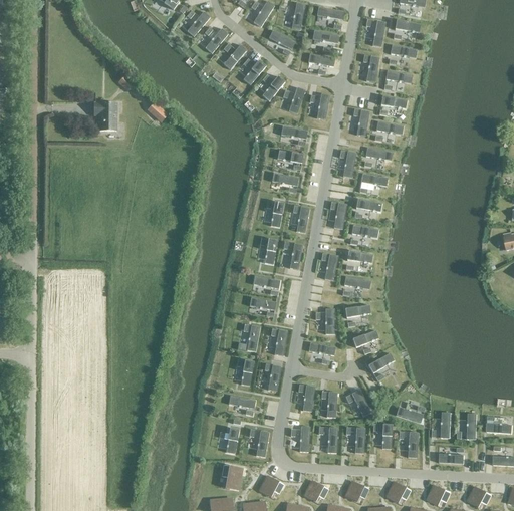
[(178,1),(177,0),(163,0),(164,1),(173,8),(178,1)]
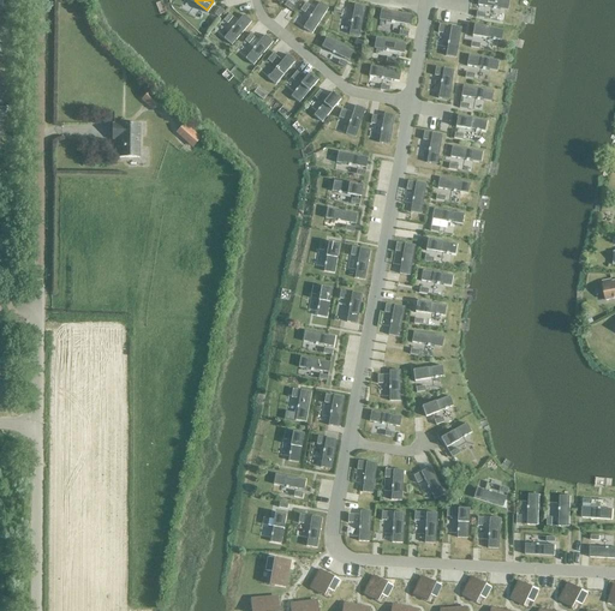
[(311,30),(328,5),(321,0),(318,0),(310,12),(309,15),(303,25),(311,30)]
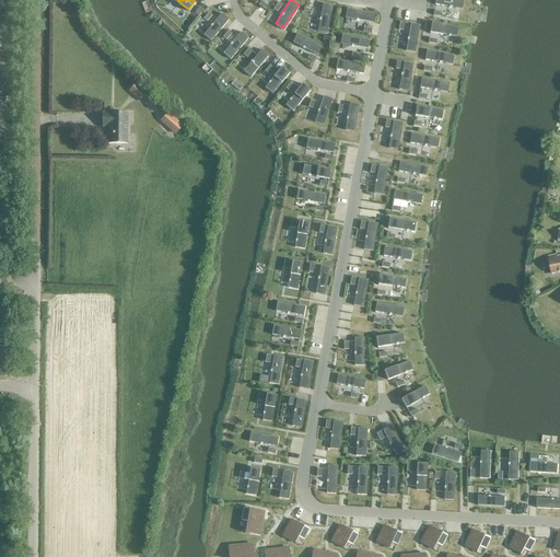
[(326,31),(331,3),(323,1),(319,15),(318,18),(319,18),(317,28),(326,31)]
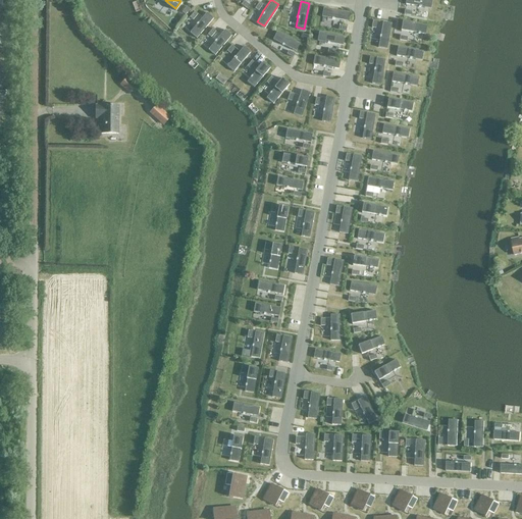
[(347,18),(349,10),(323,5),(321,14),(331,16),(333,17),(333,16),(347,18)]
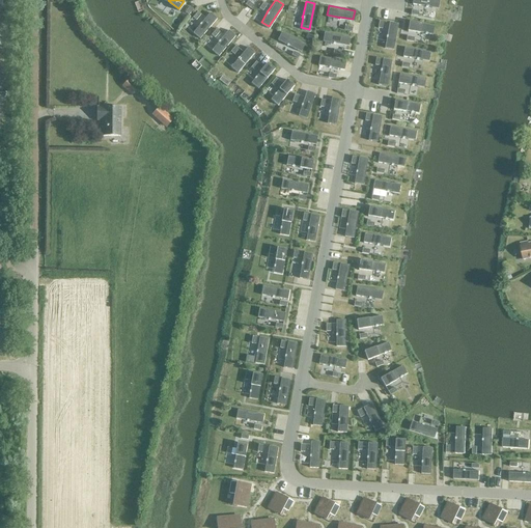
[(199,36),(217,17),(210,10),(201,21),(200,21),(199,22),(199,23),(193,30),(199,36)]
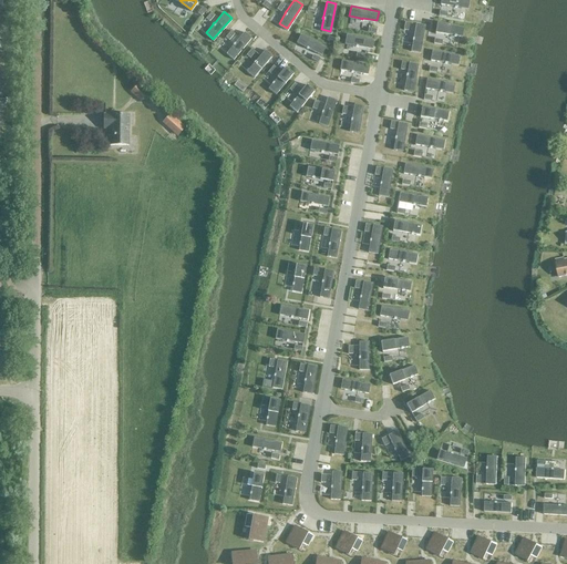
[(463,26),(436,20),(435,31),(447,33),(447,32),(453,33),(453,34),(455,34),(455,33),(462,34),(463,26)]
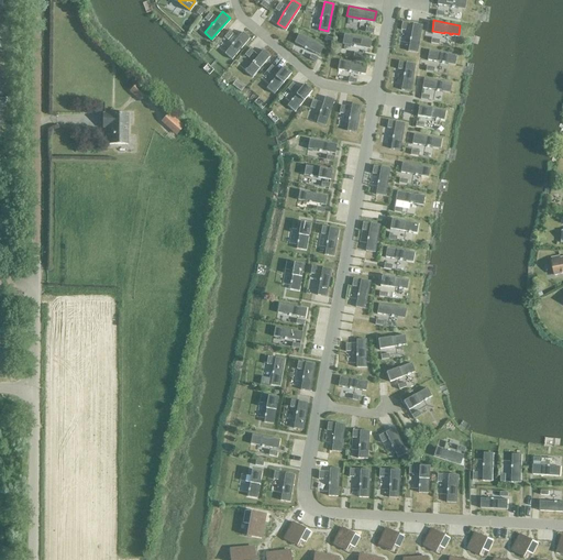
[(417,51),(422,23),(412,21),(410,35),(409,35),(409,37),(407,48),(417,51)]
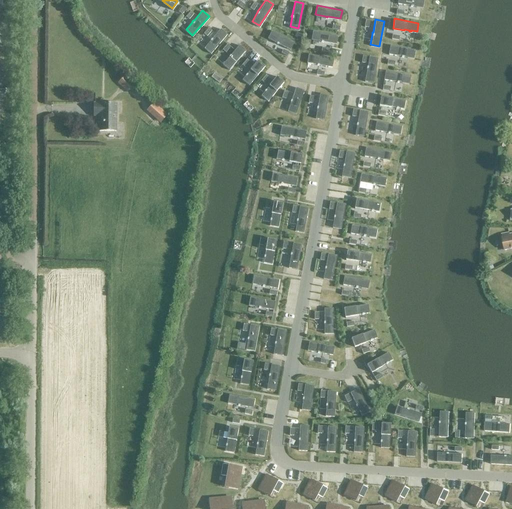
[(210,52),(227,32),(220,27),(212,37),(211,37),(210,38),(204,46),(210,52)]
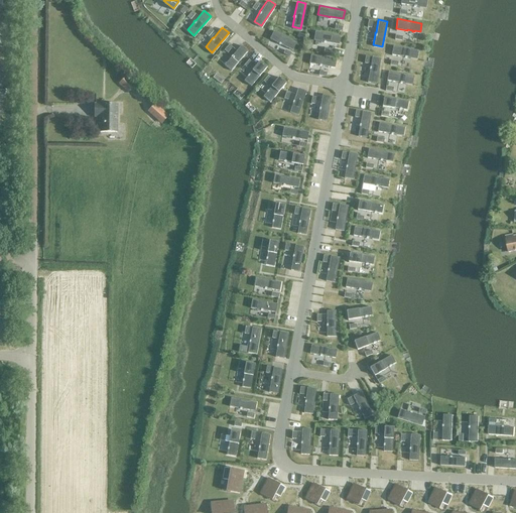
[(296,40),(273,29),(269,36),(278,41),(278,42),(280,42),(292,48),(296,40)]
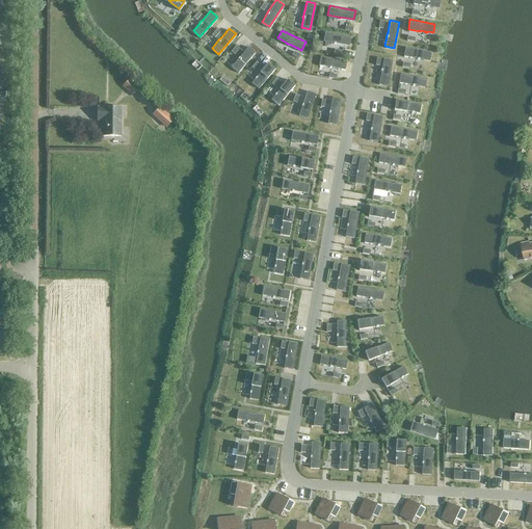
[(349,44),(350,35),(324,30),(323,40),(334,42),(336,43),(336,42),(349,44)]
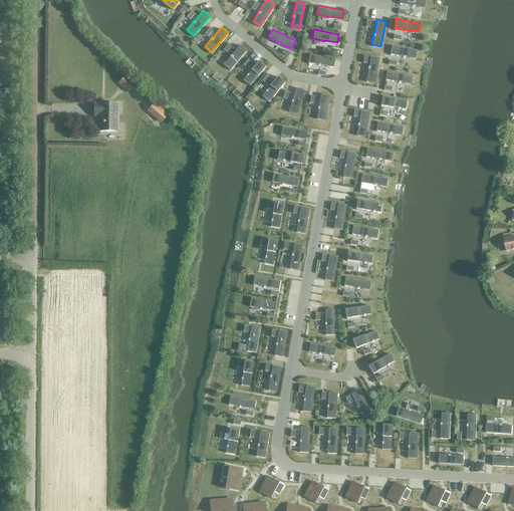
[(230,68),(246,49),(240,43),(231,53),(230,54),(230,55),(223,62),(230,68)]
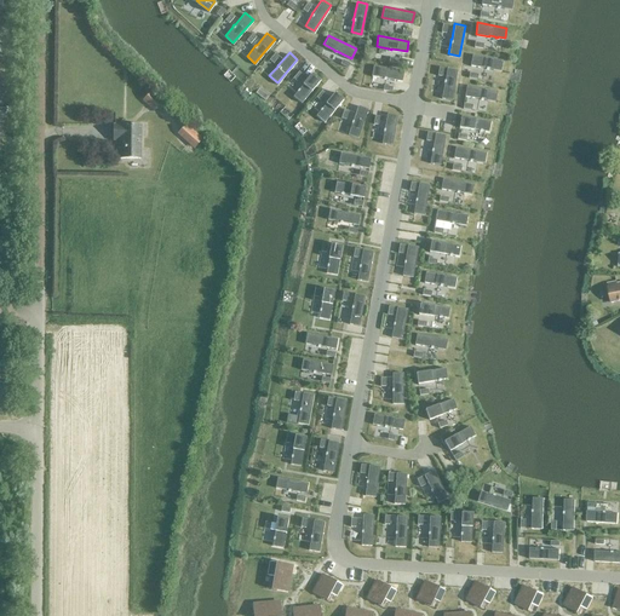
[(503,58),(472,53),(470,63),(486,67),(488,67),(500,69),(503,58)]
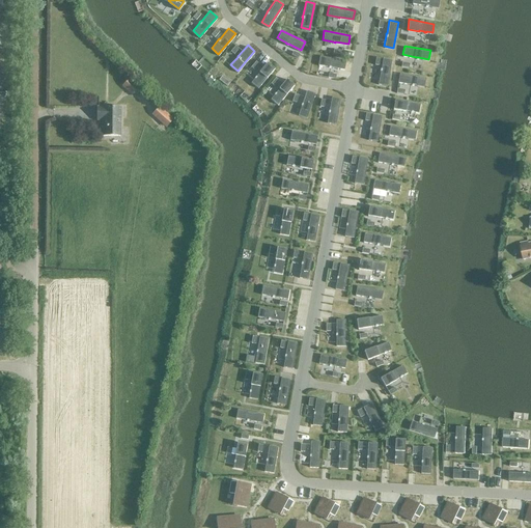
[(344,67),(345,59),(319,54),(318,63),(329,65),(328,65),(330,66),(331,65),(344,67)]
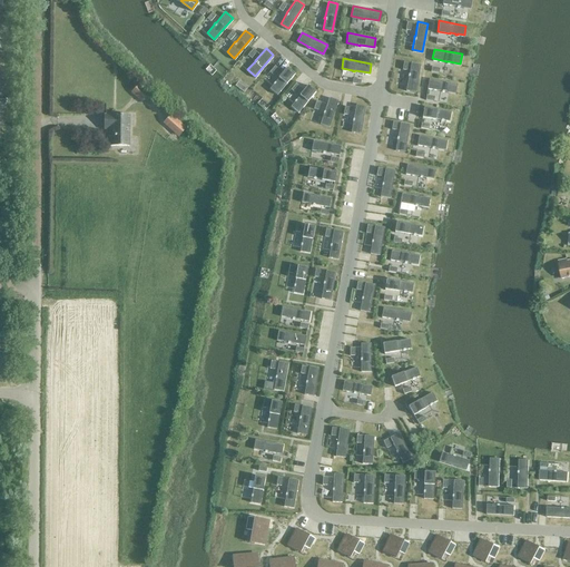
[(415,90),(420,62),(411,61),(409,72),(408,72),(408,74),(409,75),(405,89),(415,90)]
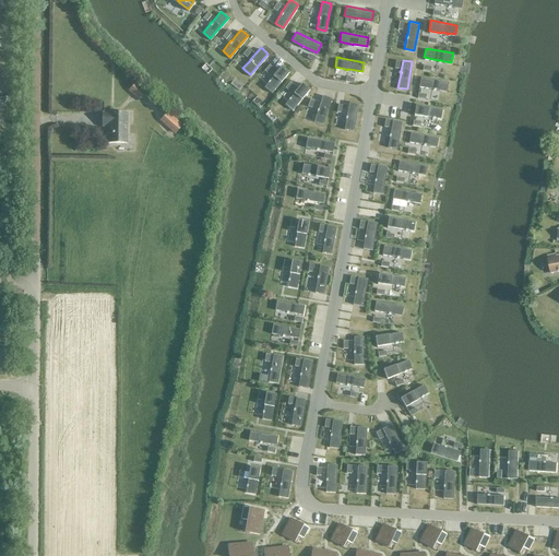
[(272,91),(288,71),(281,64),(273,73),(273,74),(270,79),(269,79),(268,80),(264,85),(272,91)]
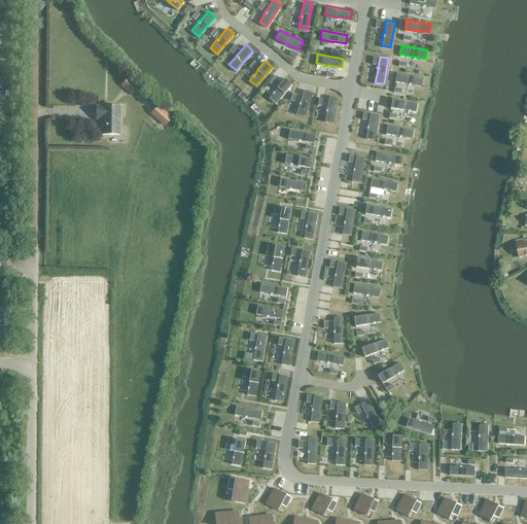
[(420,84),(422,75),(396,71),(394,80),(408,82),(410,83),(410,82),(420,84)]
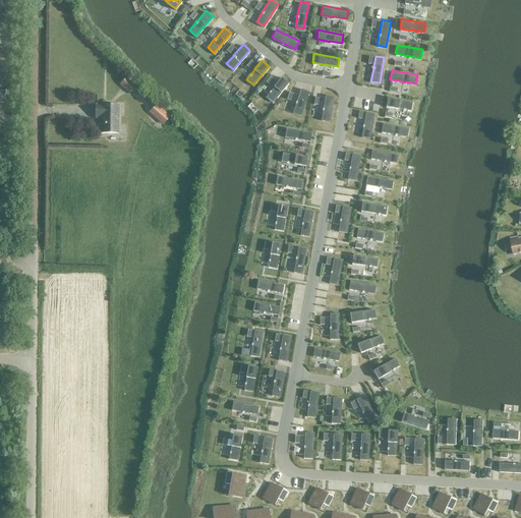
[(127,73),(119,82),(125,87),(133,78),(131,76),(127,73)]
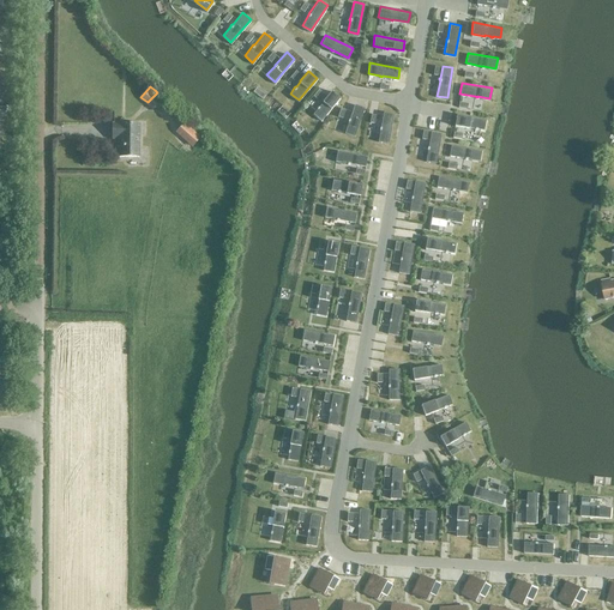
[(320,119),(339,96),(331,89),(323,100),(323,101),(319,106),(318,104),(317,107),(313,112),(320,119)]
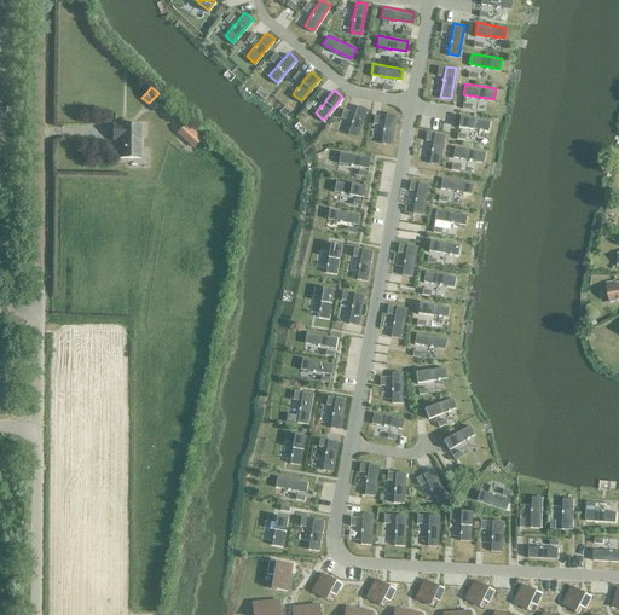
[(357,135),(366,106),(357,103),(352,119),(351,119),(351,121),(347,132),(357,135)]
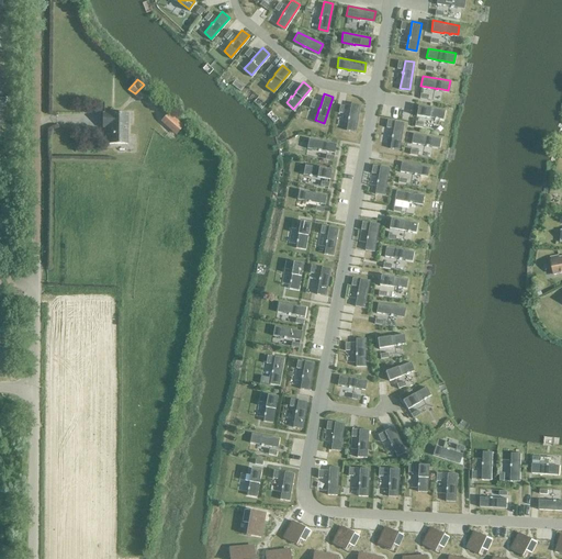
[(355,130),(360,102),(350,101),(348,115),(347,118),(348,118),(346,129),(355,130)]
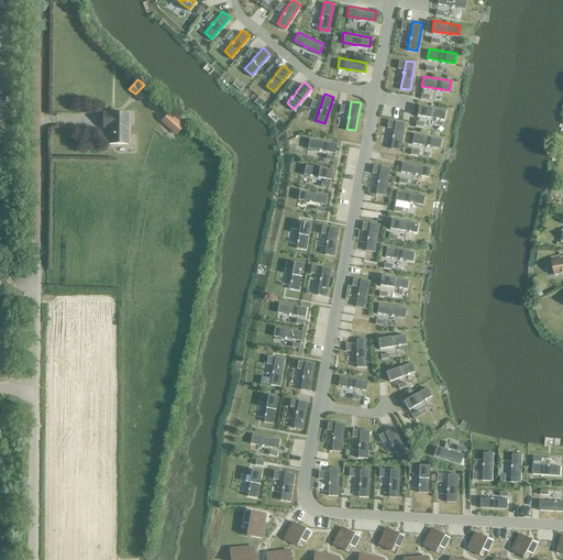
[(445,109),(419,103),(417,113),(429,116),(435,117),(438,118),(438,117),(443,118),(445,109)]
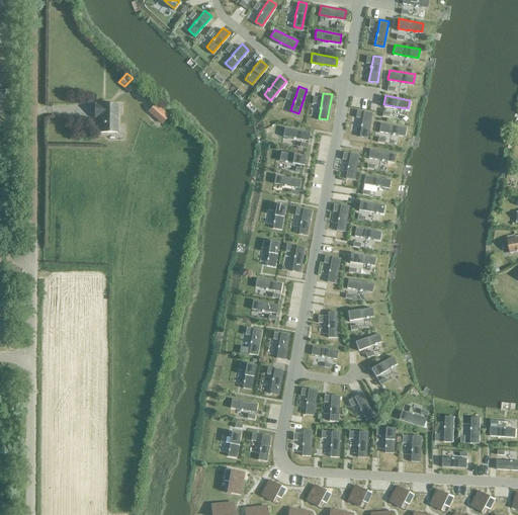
[(100,102),(94,102),(94,114),(100,114),(100,131),(116,131),(117,102),(100,102)]
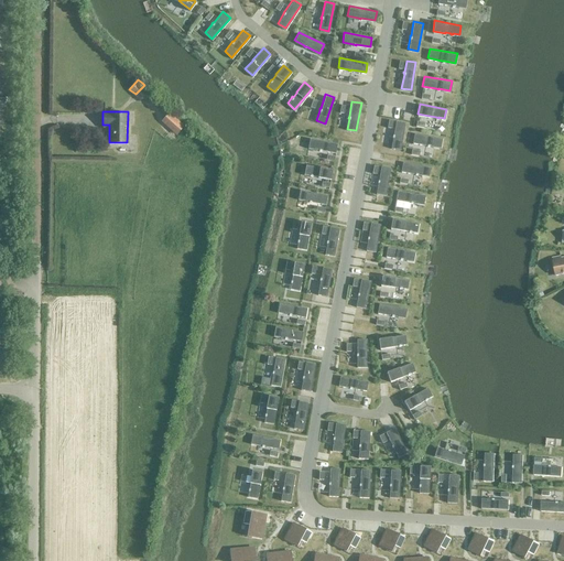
[(174,115),(167,121),(177,130),(183,123),(174,115)]
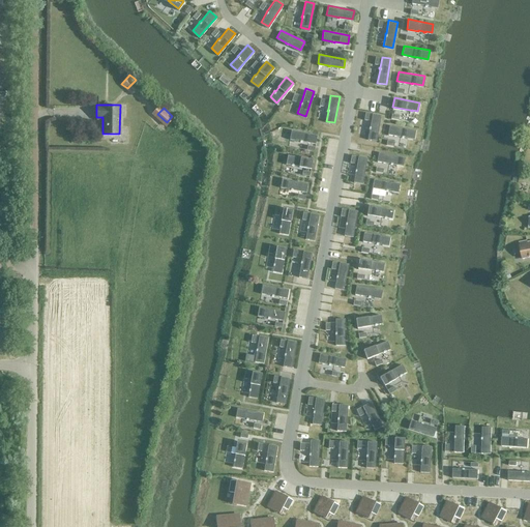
[(376,140),(381,114),(372,112),(370,122),(369,124),(370,124),(367,138),(376,140)]
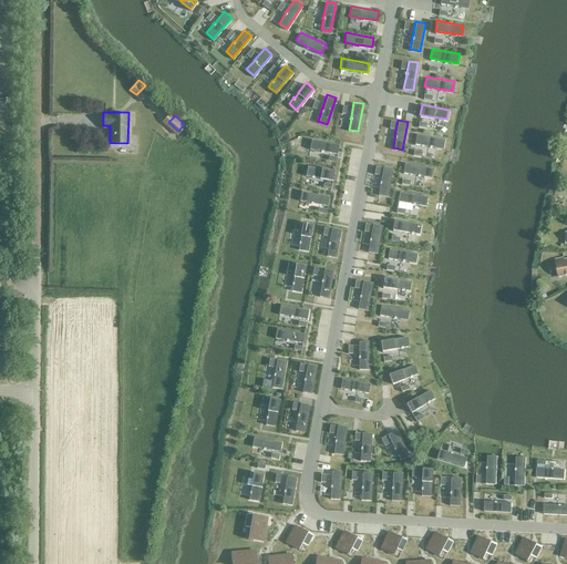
[(442,147),(444,137),(416,133),(414,142),(429,145),(431,145),(442,147)]
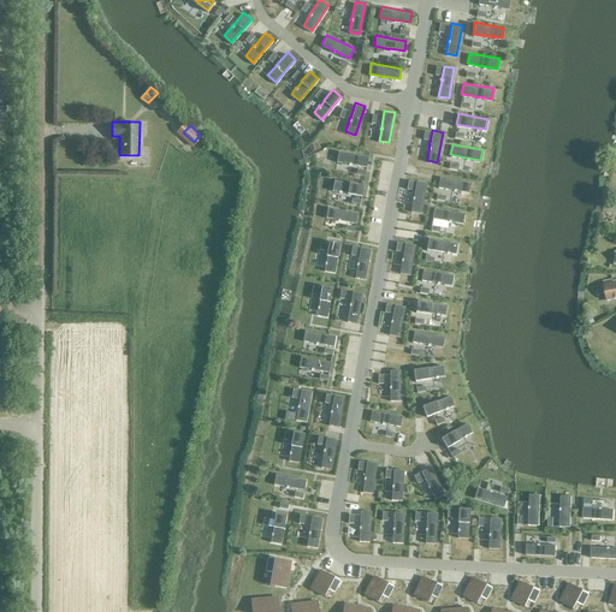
[(366,165),(368,155),(338,149),(336,160),(348,162),(350,164),(350,162),(366,165)]
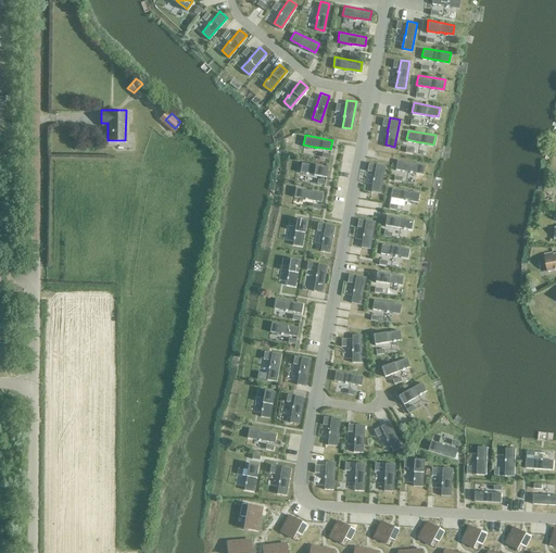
[(422,173),(424,163),(396,159),(395,167),(409,171),(412,171),(422,173)]
